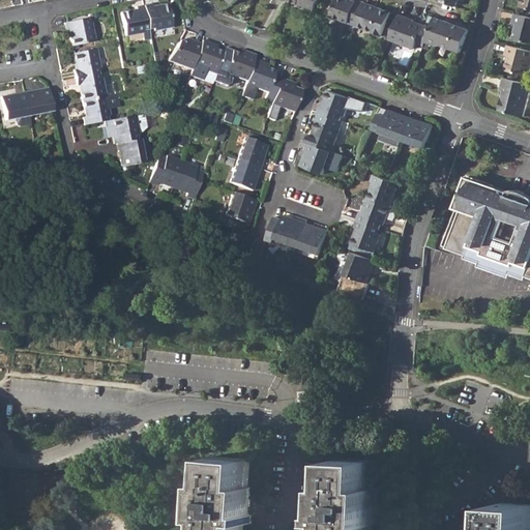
[(289,0),(317,10),(320,0),(289,0)]
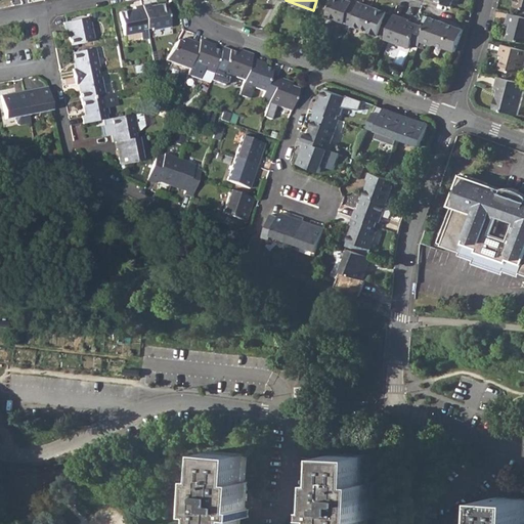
[(335,0),(329,16),(355,26),(362,4),(354,1),(353,2),(347,0),(335,0)]
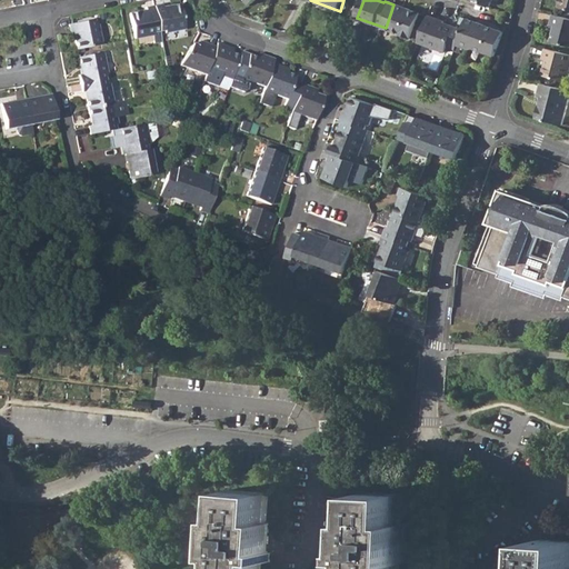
[(163,31),(163,33),(183,30),(179,6),(171,7),(171,10),(162,12),(161,5),(155,7),(159,31),(163,31)]
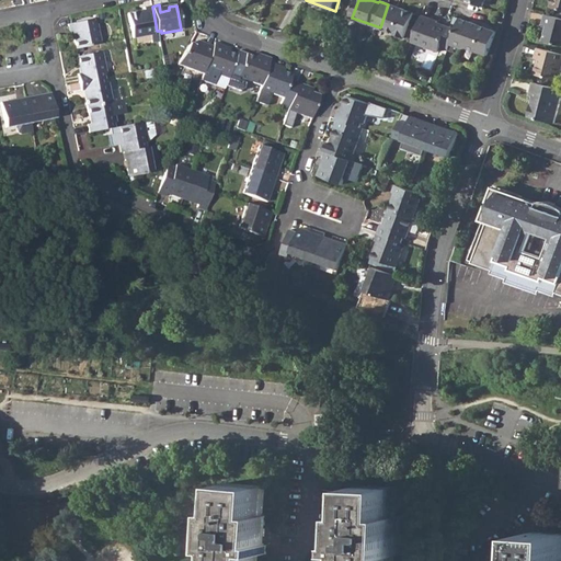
[(380,27),(397,34),(396,35),(408,39),(416,14),(388,4),(380,27)]
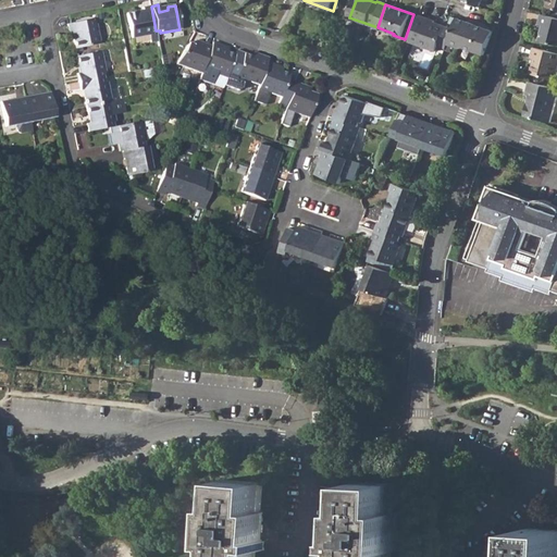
[(125,14),(130,38),(150,35),(150,32),(156,31),(151,7),(141,8),(143,14),(135,16),(135,12),(125,14)]
